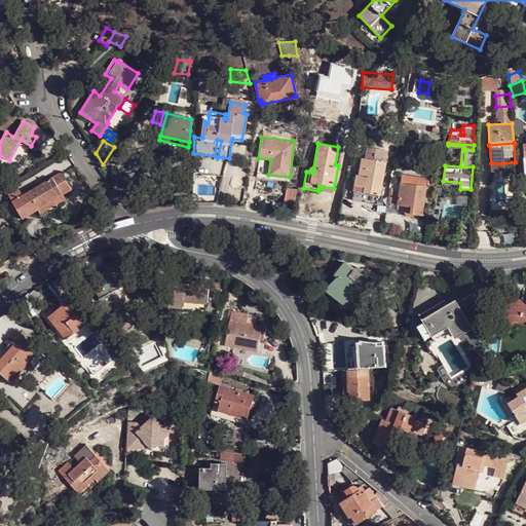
[(365,158),(362,157),(359,175),(353,175),(351,184),(354,184),(352,199),(364,201),(376,203),(378,195),(380,195),(385,162),(365,158)]
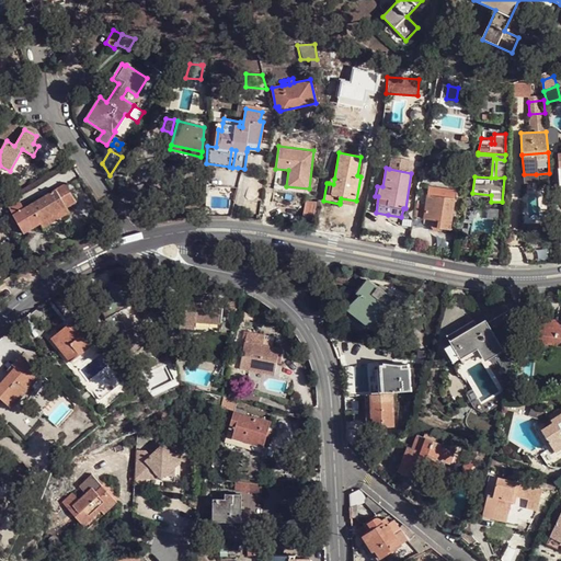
[(30,205),(24,208),(14,214),(25,233),(34,228),(42,222),(67,208),(77,203),(65,183),(41,198),(30,205)]
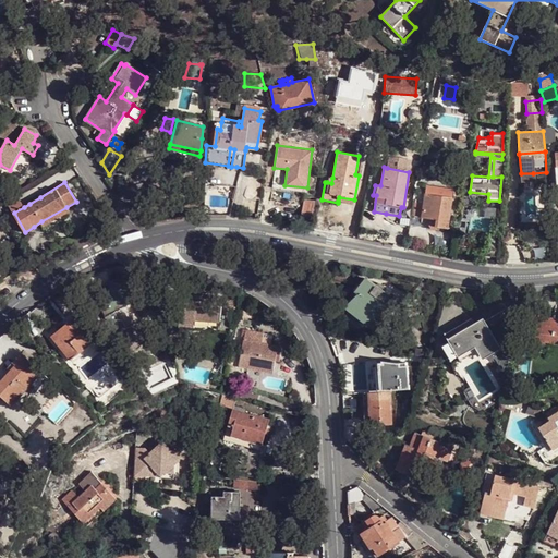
[(22,192),(29,204),(40,197),(34,184),(22,192)]
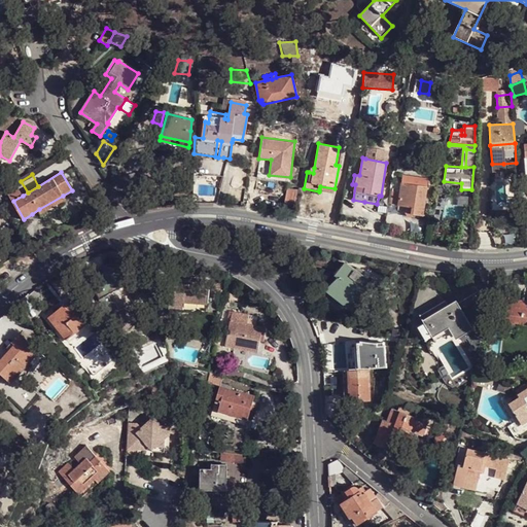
[(417,185),(418,177),(402,174),(399,191),(391,190),(390,203),(398,205),(397,209),(402,210),(407,210),(412,211),(412,214),(423,216),(427,187),(417,185)]
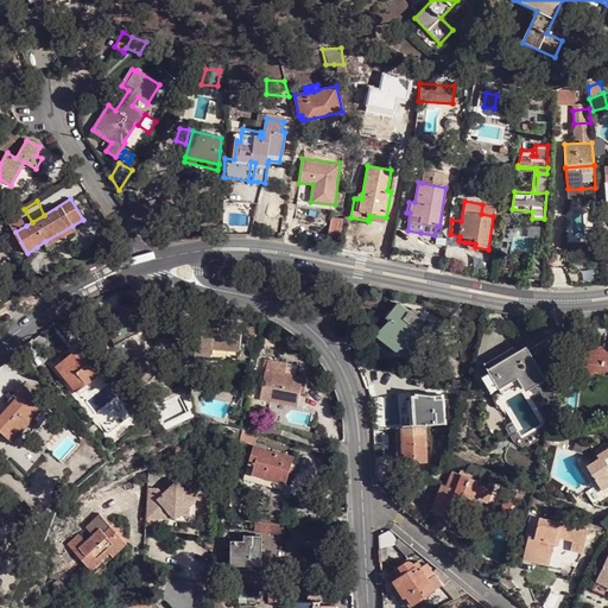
[(494,206),(482,204),(481,214),(493,216),(494,206)]
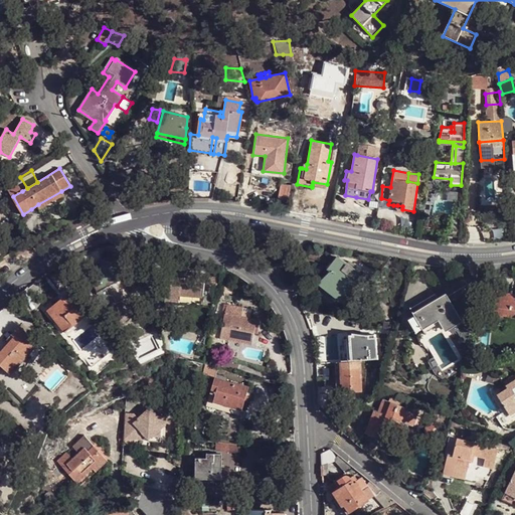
[(13,196),(22,191),(15,179),(6,185),(13,196)]
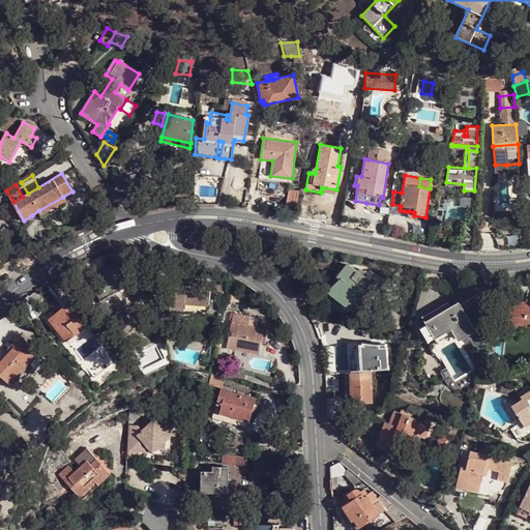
[(298,192),(288,189),(286,200),(285,211),(294,212),(298,192)]
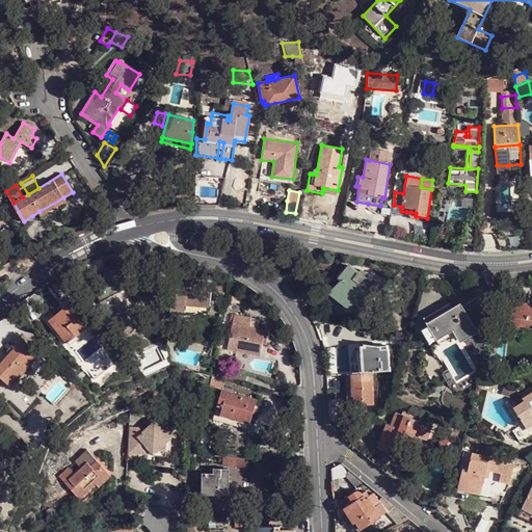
[(457,196),(457,207),(473,207),(474,197),(457,196)]
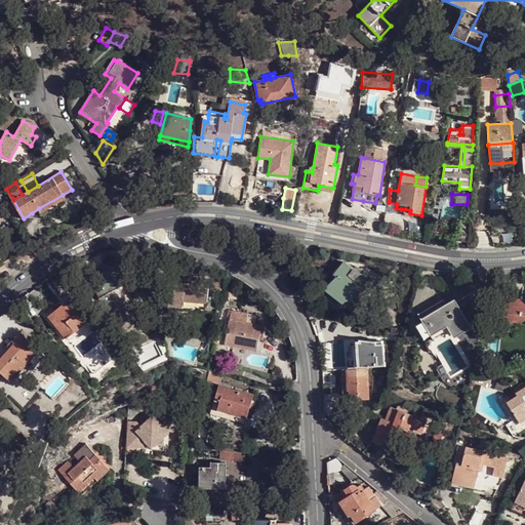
[(66,199),(63,195),(39,208),(42,213),(66,199)]
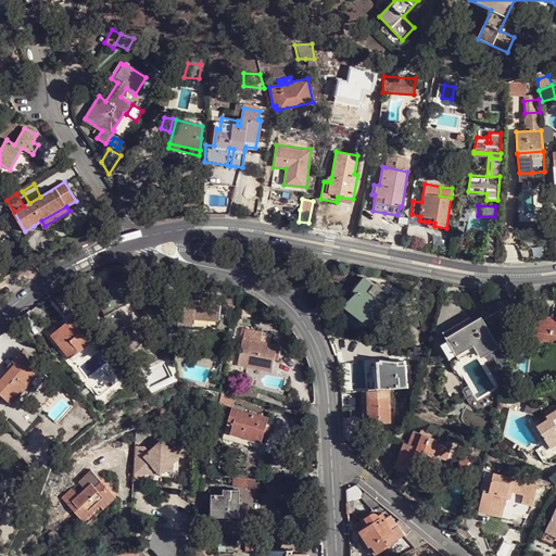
[(496,227),(485,227),(484,249),(490,249),(495,249),(496,227)]
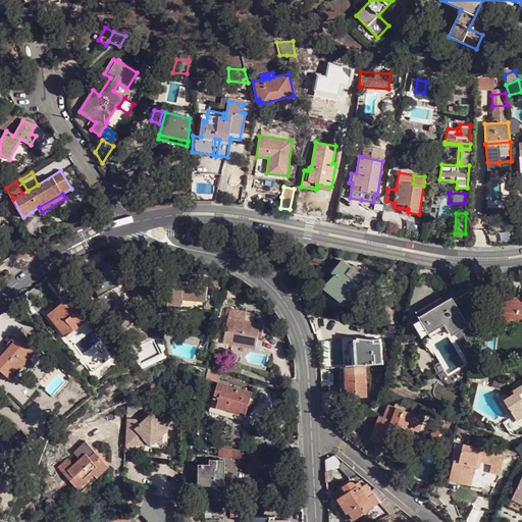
[(351,267),(342,261),(332,272),(335,275),(330,280),(326,285),(348,302),(363,276),(356,271),(359,267),(352,264),(351,267)]
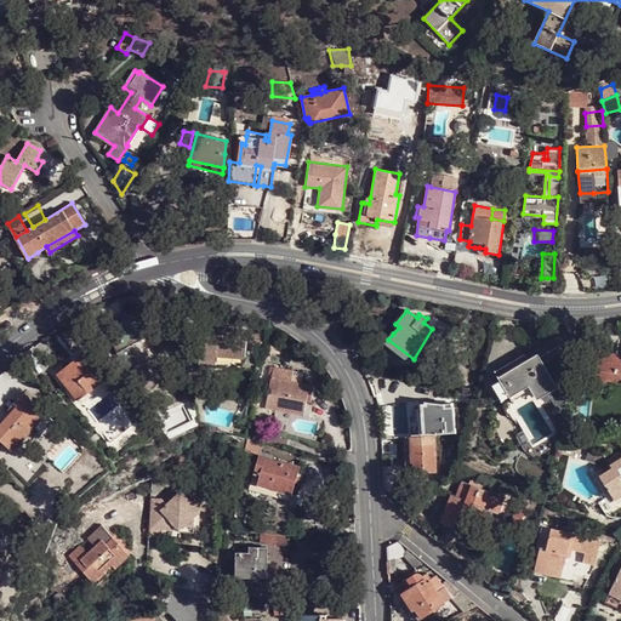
[(217,334),(211,334),(206,332),(201,332),(199,360),(216,363),(216,355),(244,358),(246,332),(218,330),(217,334)]
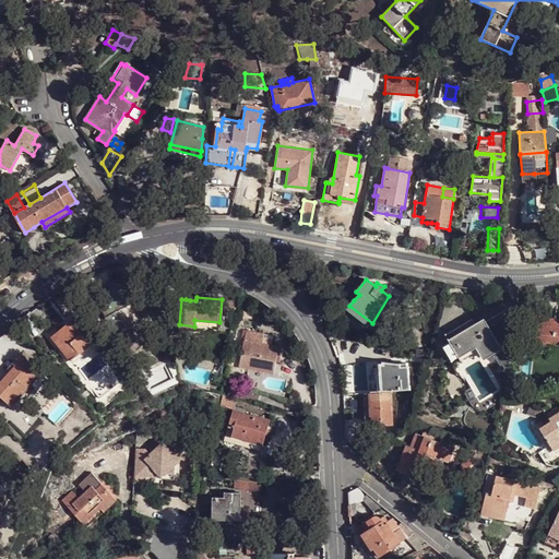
[(239,309),(240,302),(226,299),(224,308),(238,311),(239,309)]
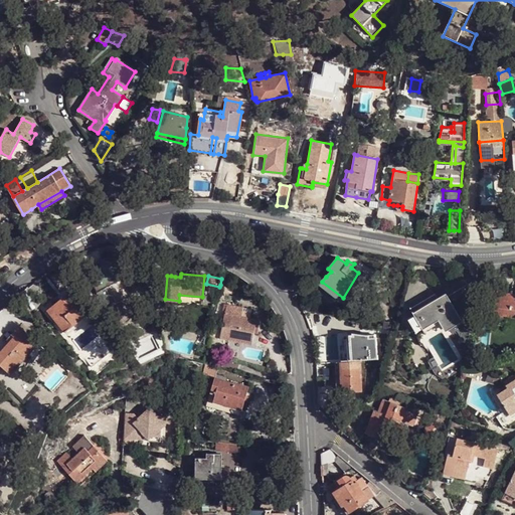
[(505,300),(505,298),(505,295),(501,294),(496,293),(492,322),(501,323),(503,314),(509,315),(508,325),(514,325),(514,299),(511,299),(511,301),(505,300)]
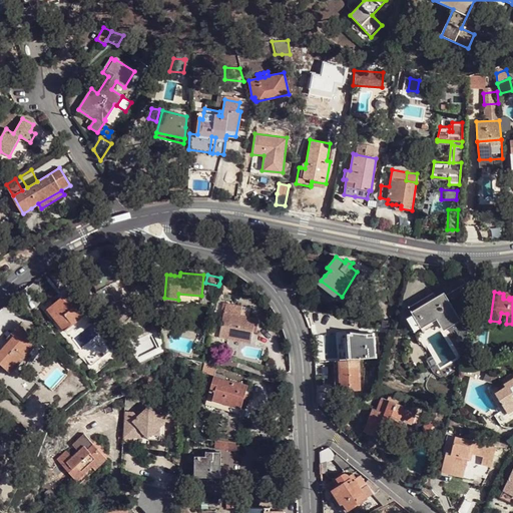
[(438,301),(433,293),(408,308),(412,315),(405,319),(413,333),(420,328),(419,327),(437,316),(444,327),(457,320),(443,297),(441,299),(438,301)]
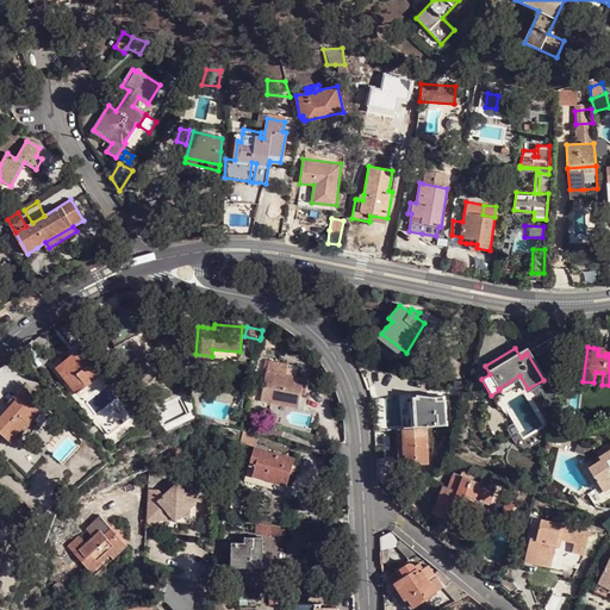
[(74,359),(72,355),(63,361),(55,368),(73,390),(82,383),(86,386),(103,373),(104,372),(103,371),(110,365),(106,359),(101,362),(98,365),(92,356),(86,349),(82,353),(74,359)]
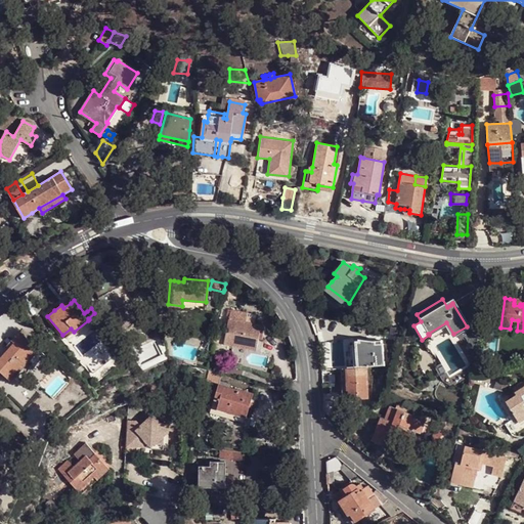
[(68,300),(61,305),(63,308),(71,303),(68,300)]
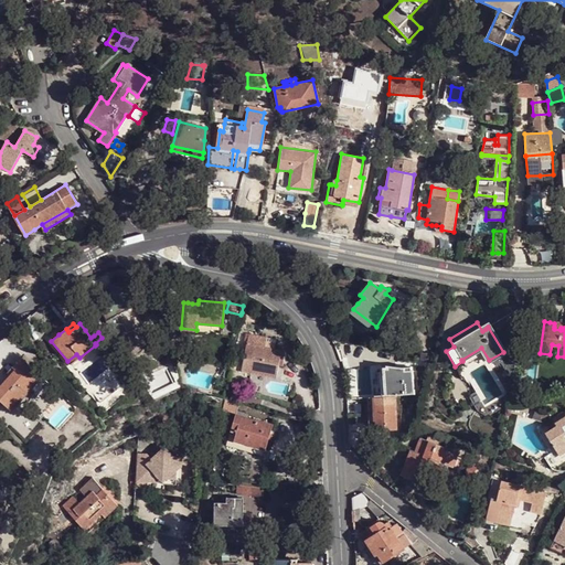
[(221,337),(222,326),(196,323),(196,330),(195,334),(221,337)]
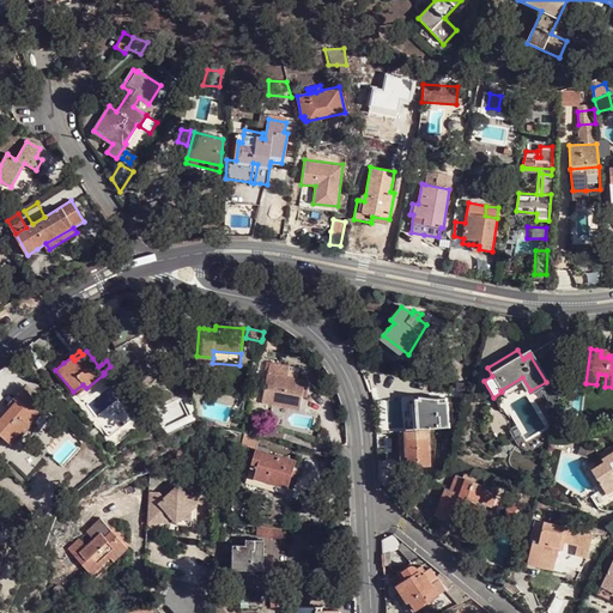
[(286,380),(287,377),(290,366),(269,363),(261,402),(273,405),(273,401),(301,406),(302,396),(303,390),(308,390),(310,382),(303,381),(297,380),(296,382),(286,380)]
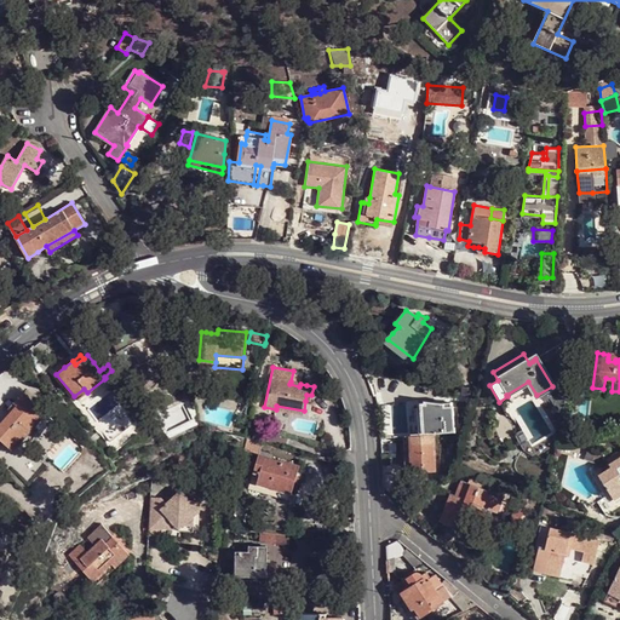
[(124,385),(112,371),(104,377),(105,378),(104,379),(112,389),(118,384),(121,388),(124,385)]
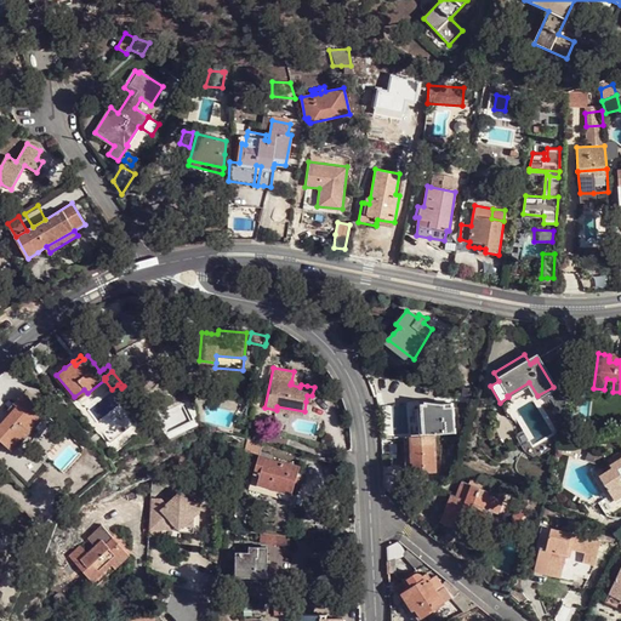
[(90,396),(87,393),(84,389),(74,397),(70,399),(77,406),(90,396)]
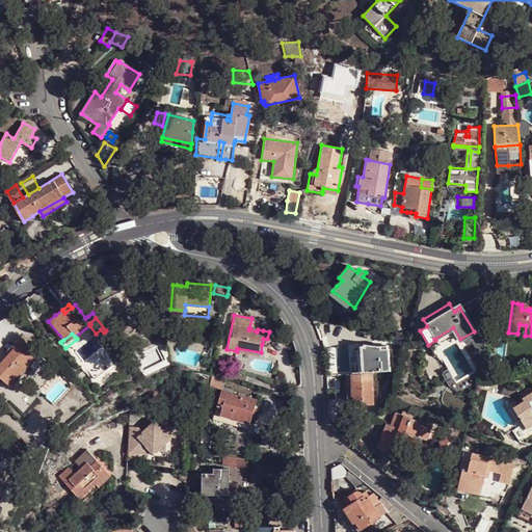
[(27,368),(40,355),(20,336),(10,345),(14,348),(9,353),(1,362),(0,363),(0,377),(8,387),(27,368)]
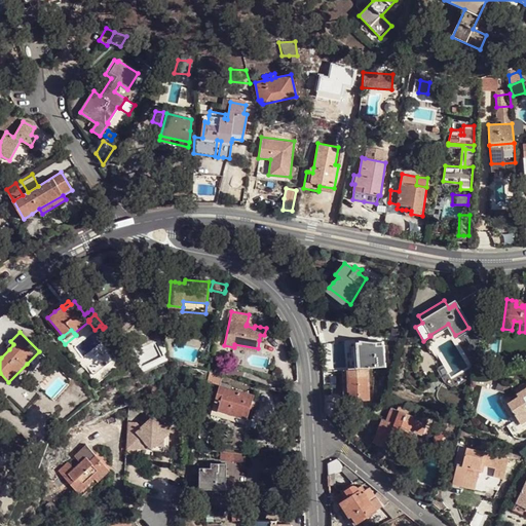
[(480,338),(472,336),(468,349),(476,351),(480,338)]
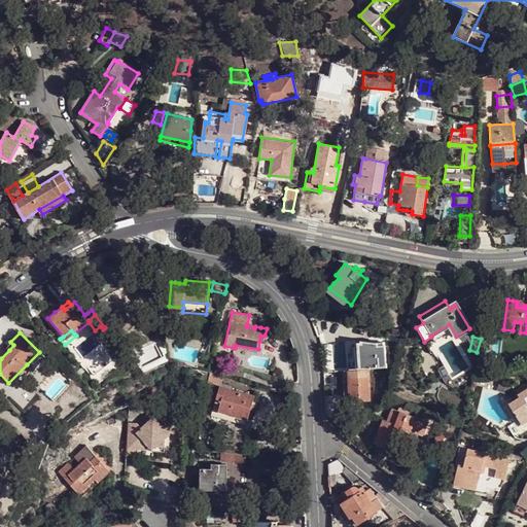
[(443,357),(437,348),(432,339),(429,341),(428,342),(427,344),(426,346),(426,347),(427,349),(427,350),(432,357),(434,355),(437,360),(443,357)]
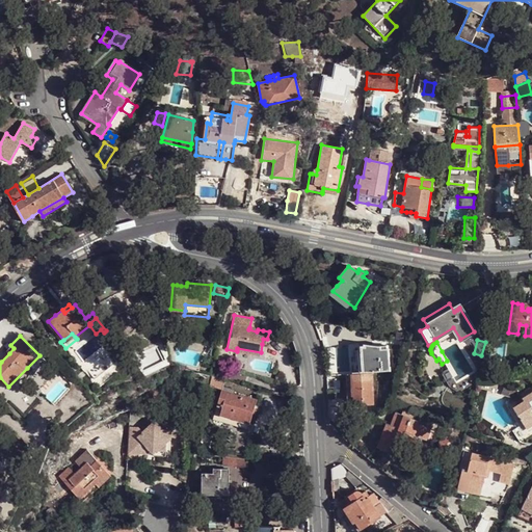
[(364,347),(366,372),(390,370),(389,348),(387,348),(386,346),(375,346),(370,345),(364,345),(364,347)]
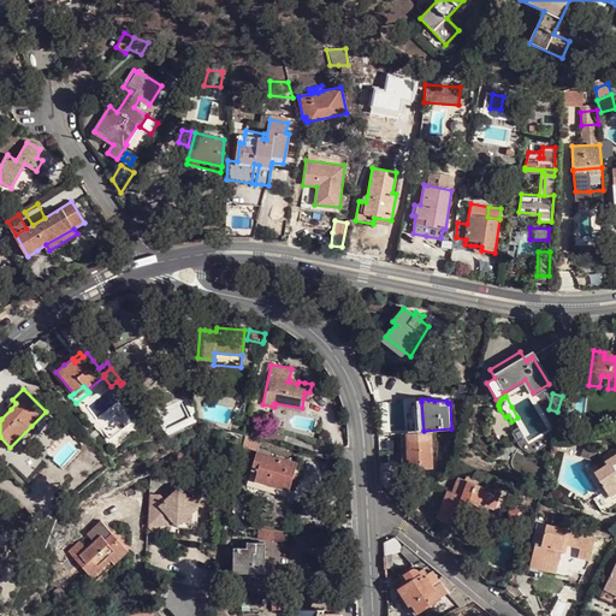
[(53,419),(46,412),(31,426),(39,432),(53,419)]
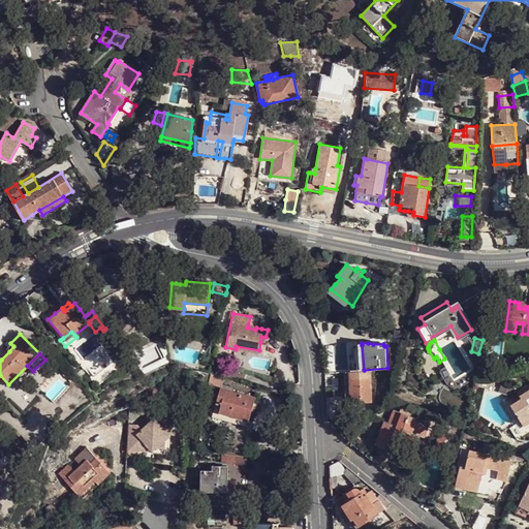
[(369,371),(349,373),(350,386),(350,394),(353,394),(353,403),(363,402),(371,402),(369,371)]
